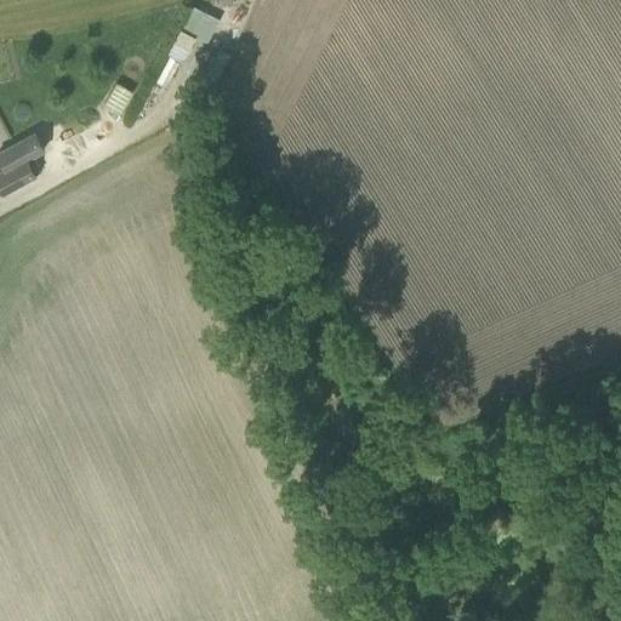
[(183,26),(209,39),(220,17),(193,4),(183,26)]
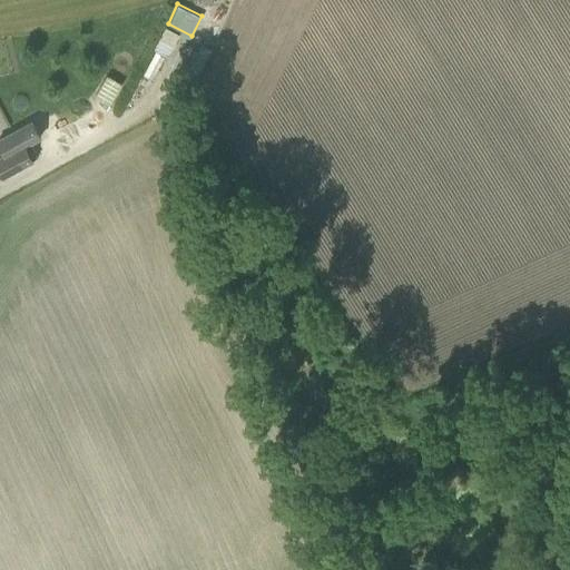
[(182,56),(188,33),(163,26),(156,47),(182,56)]
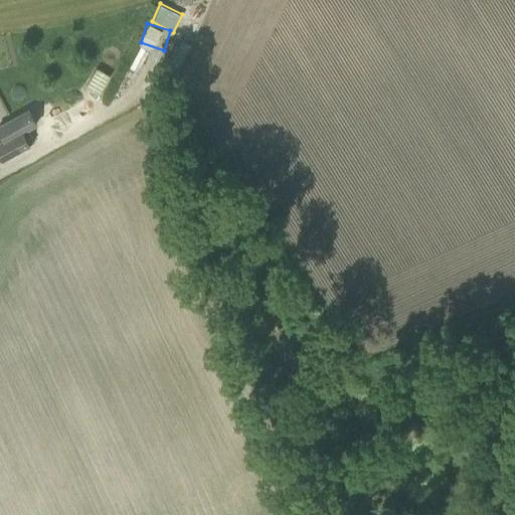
[(138,72),(150,50),(141,45),(130,67),(138,72)]
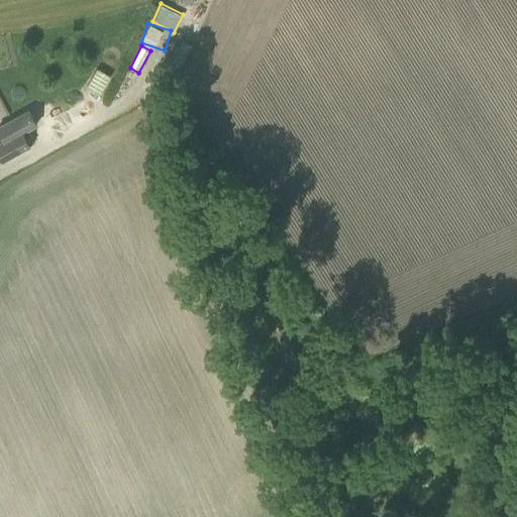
[(98,70),(90,86),(101,92),(109,76),(98,70)]
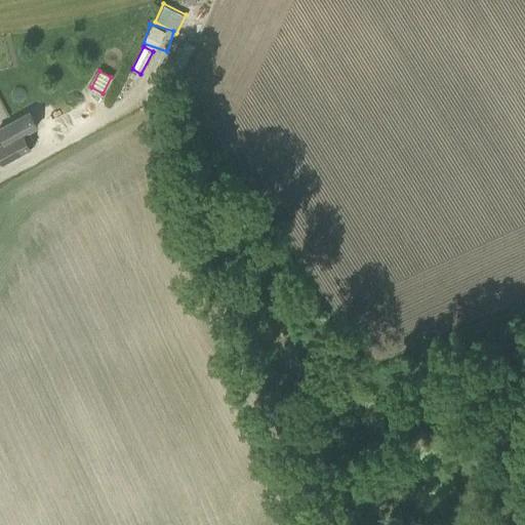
[(0,161),(1,164),(31,148),(15,119),(0,126),(0,134),(4,142),(0,143),(0,161)]
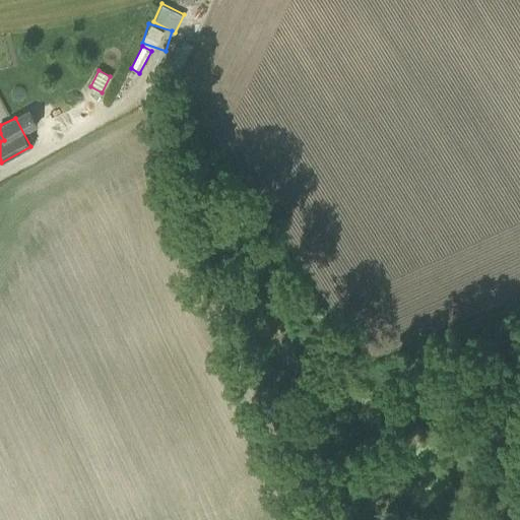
All buildings are outlined.
